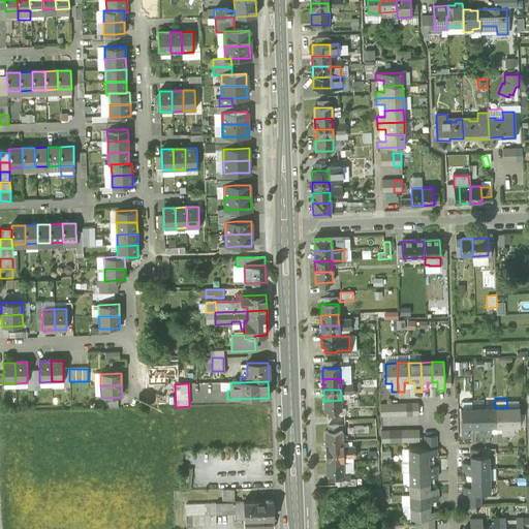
[(341,400),(323,401),(323,411),(328,411),(338,411),(341,411),(341,400)]
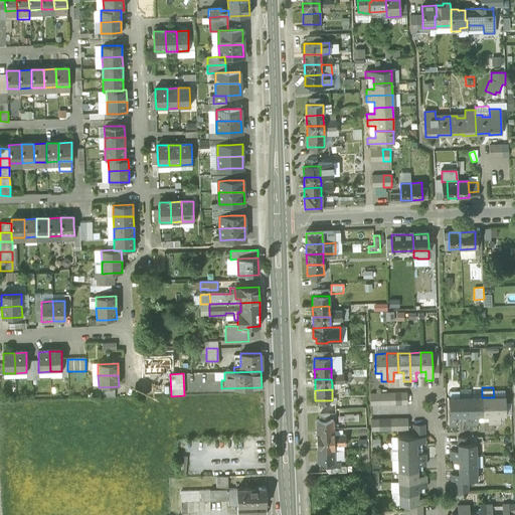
[(378,395),(370,395),(370,407),(378,407),(378,395)]
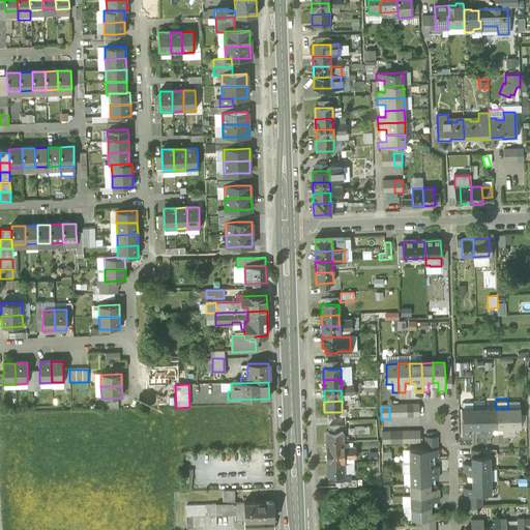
[(496,409),(484,410),(486,439),(492,438),(492,430),(497,429),(496,409)]
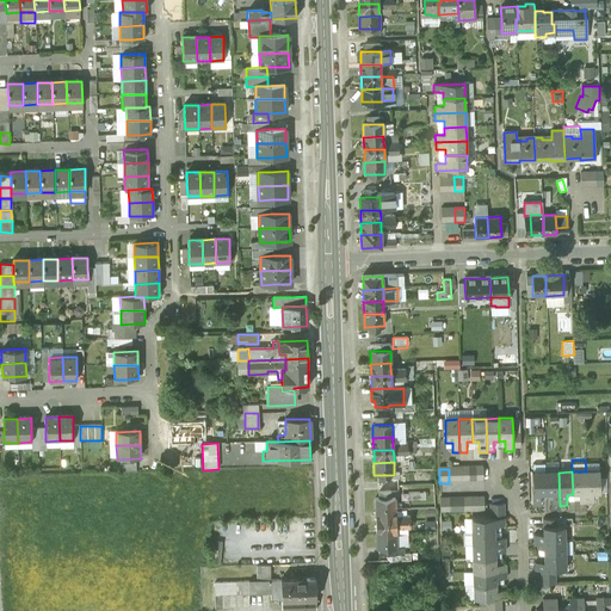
[(586,471),(572,471),(573,494),(579,494),(579,505),(587,505),(586,471)]
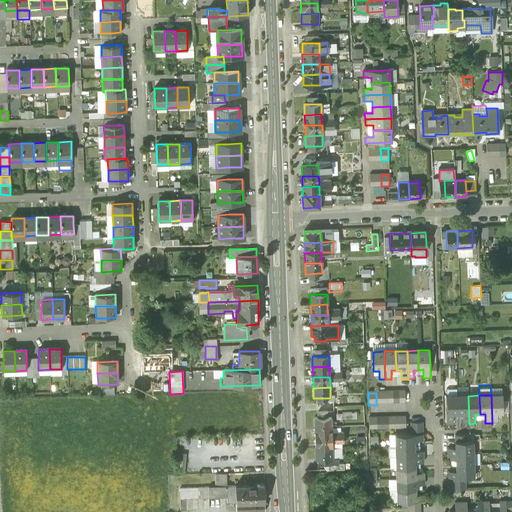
[(502,395),(491,395),(492,423),(498,423),(497,414),(503,414),(502,395)]
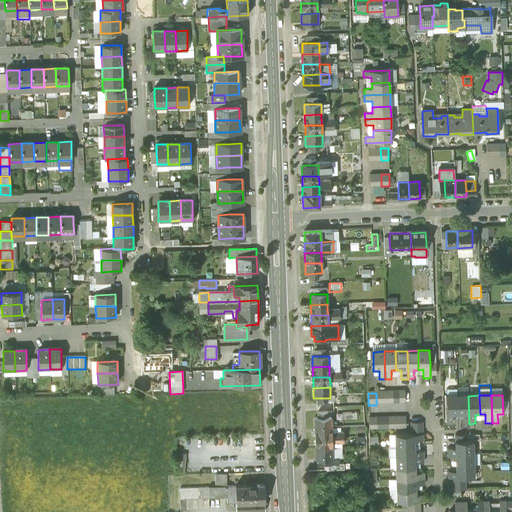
[(457,396),(446,396),(447,424),(453,424),(453,415),(458,415),(457,396)]
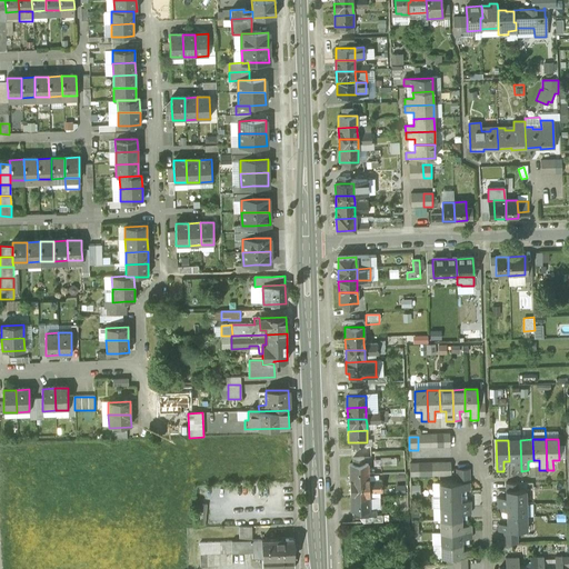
[(520,440),(508,440),(509,461),(515,461),(515,471),(521,471),(520,440)]
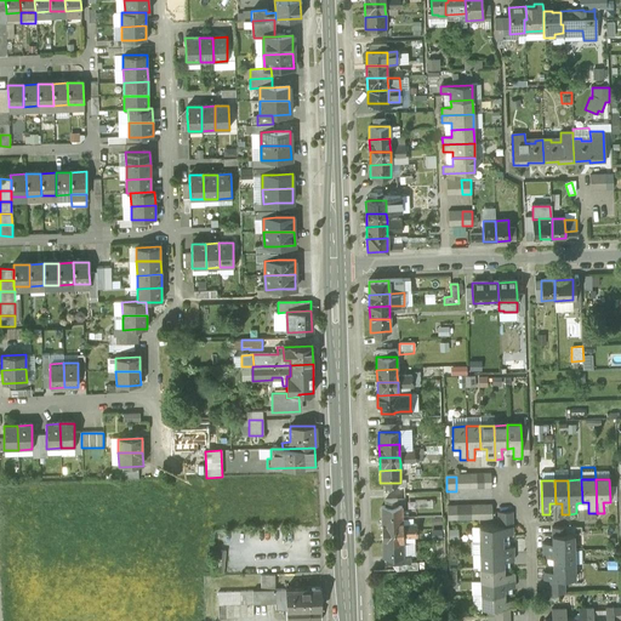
[(385,507),(381,507),(381,520),(402,519),(402,507),(385,507)]
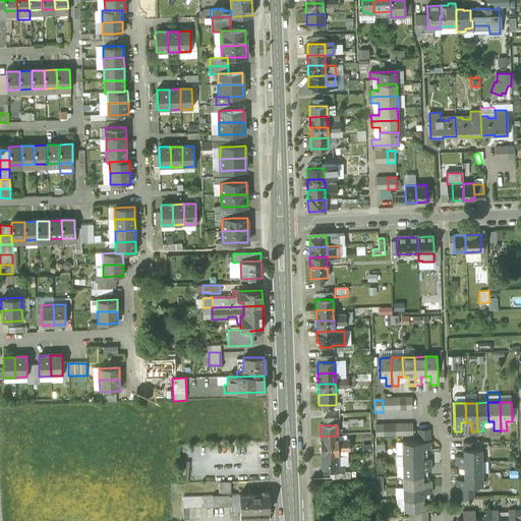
[(384,426),(375,426),(375,439),(384,439),(384,426)]
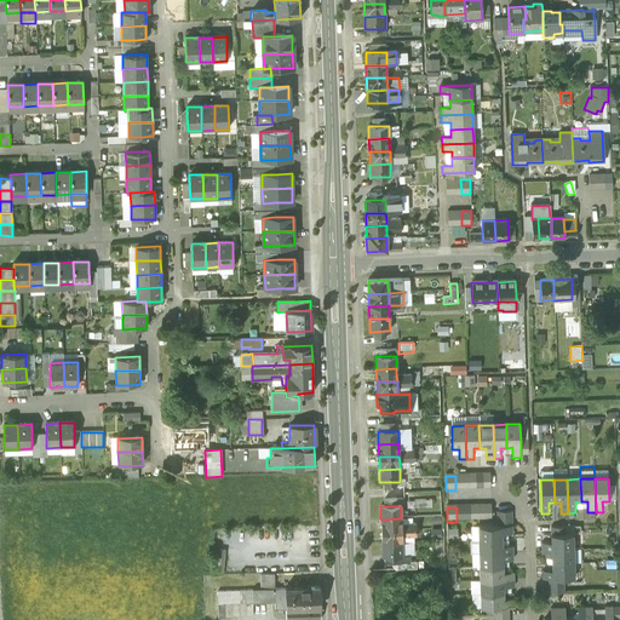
[(401,518),(380,520),(382,532),(401,532),(401,526),(401,518)]
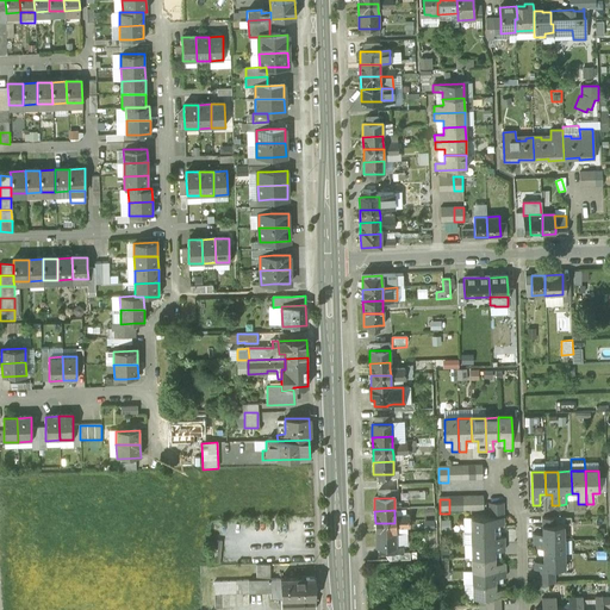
[(490,520),(471,520),(471,534),(493,533),(493,527),(504,527),(504,518),(490,520)]
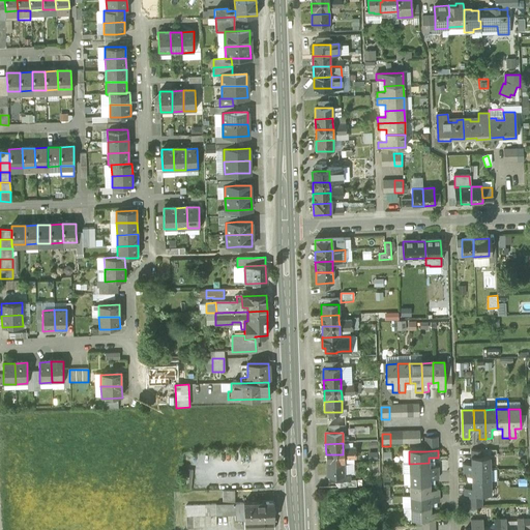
[(343,454),(326,454),(326,466),(344,465),(344,460),(343,454)]
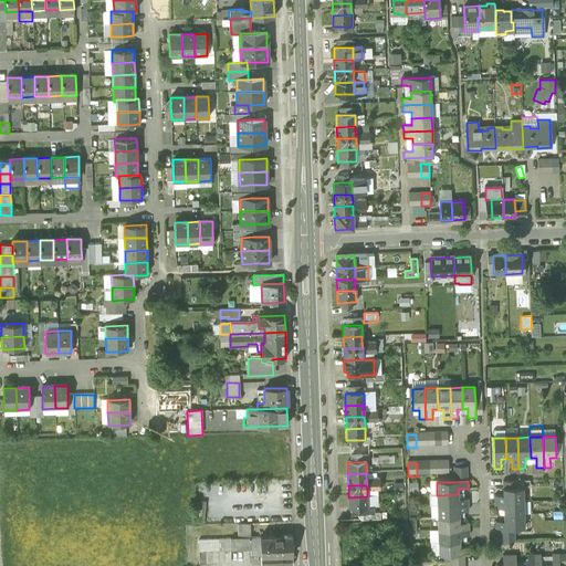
[(516,489),(503,489),(503,496),(494,496),(494,503),(523,502),(523,489),(516,489)]
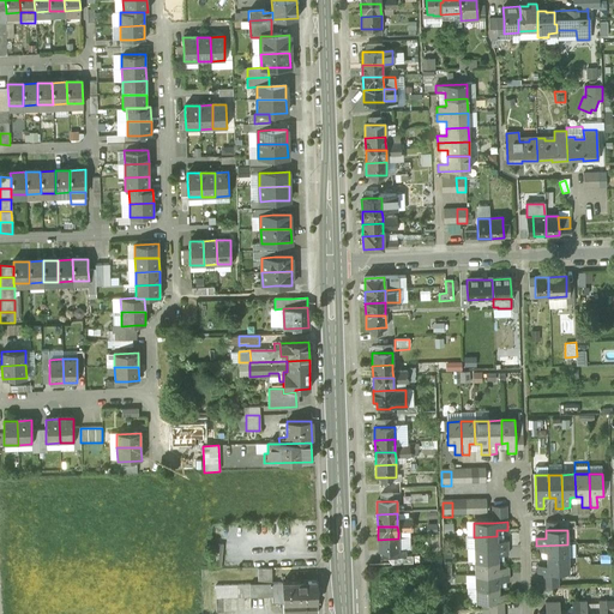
[(497,536),(474,537),(475,551),(507,549),(507,542),(498,542),(497,536)]
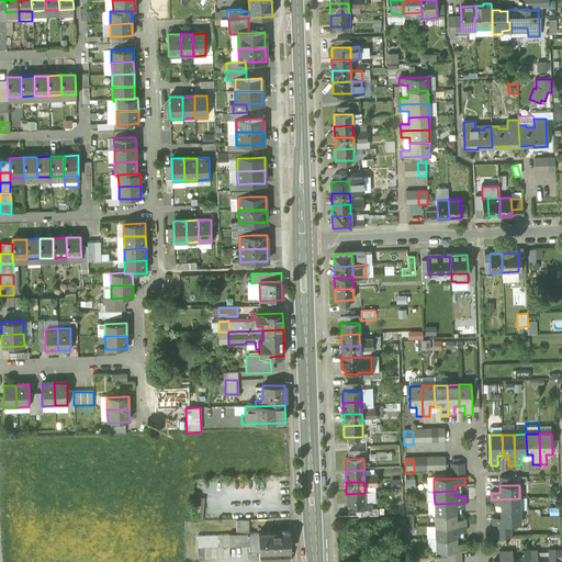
[(364,493),(346,494),(346,505),(350,505),(364,505),(364,504),(364,493)]
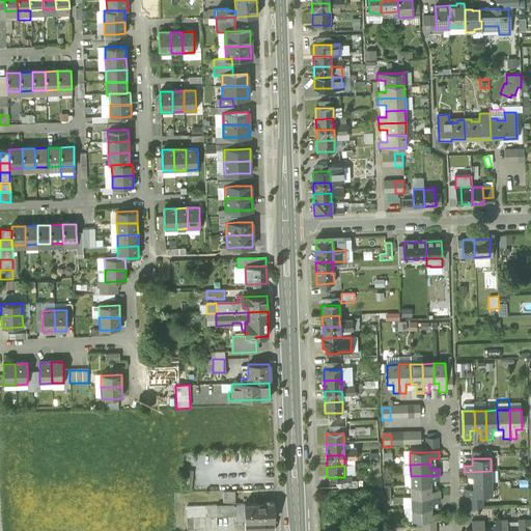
[(491,471),(464,472),(465,478),(473,478),(473,483),(492,483),(491,471)]
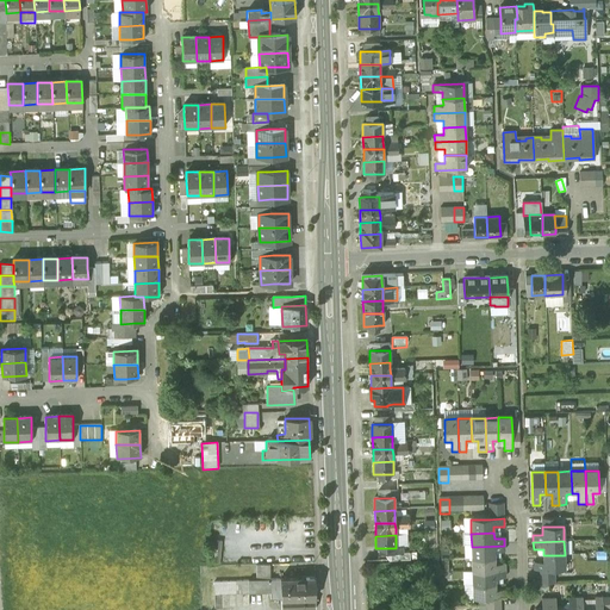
[(504,546),(472,547),(472,560),(495,559),(495,553),(505,553),(504,546)]
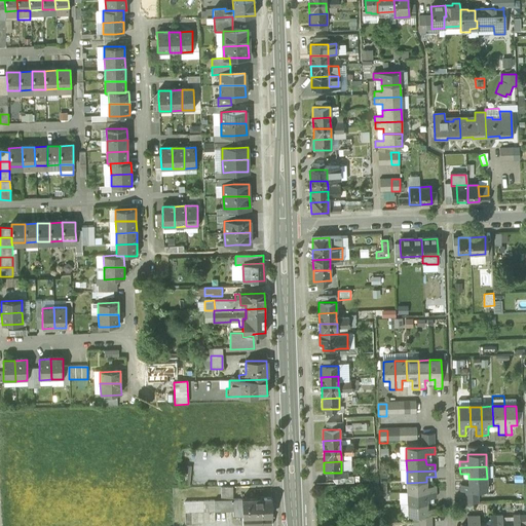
[(487,479),(468,479),(468,485),(460,485),(460,492),(465,492),(478,492),(487,491),(487,479)]
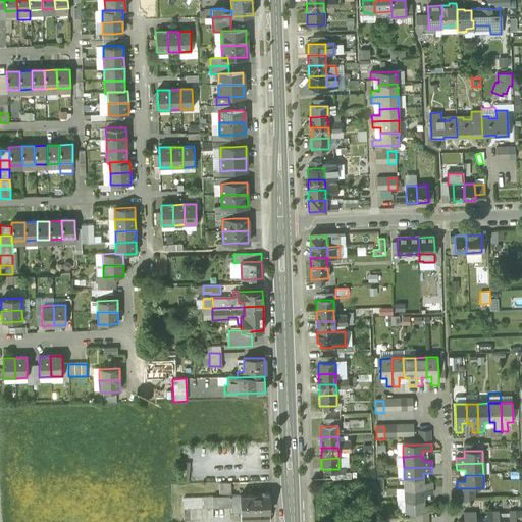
[(423,478),(404,479),(404,490),(432,489),(432,483),(423,483),(423,478)]
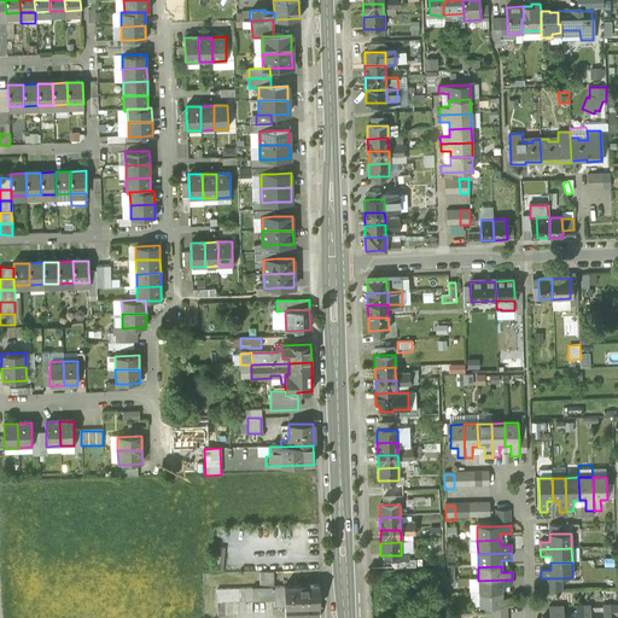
[(273,572),(260,572),(260,588),(274,587),(273,572)]
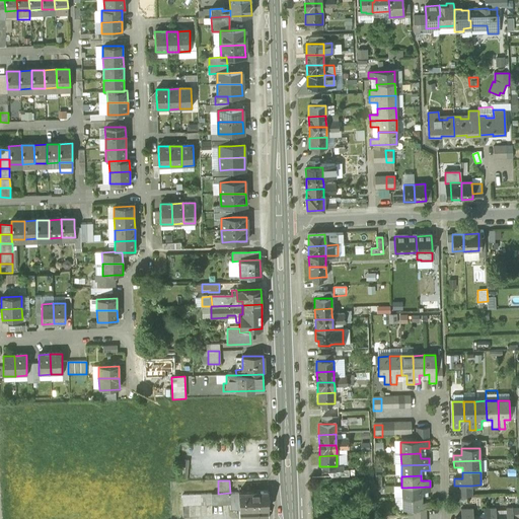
[(430,487),(401,488),(402,499),(422,498),(422,493),(430,493),(430,487)]
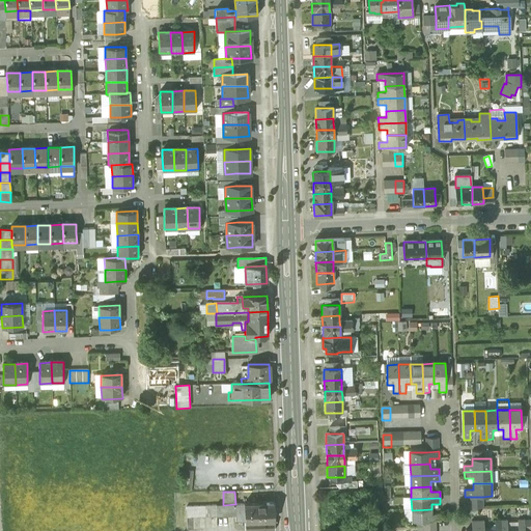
[(274,503),(244,503),(244,504),(245,519),(245,522),(274,521),(275,521),(274,503)]
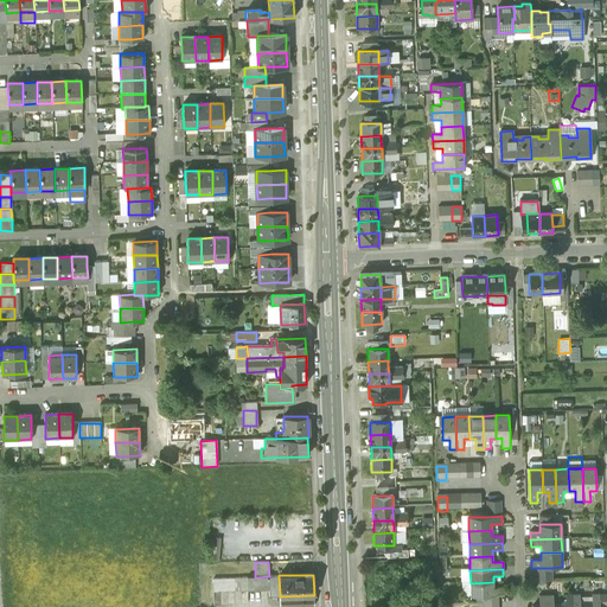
[(255,577),(256,590),(269,589),(275,589),(275,593),(280,593),(279,576),(269,576),(255,577)]
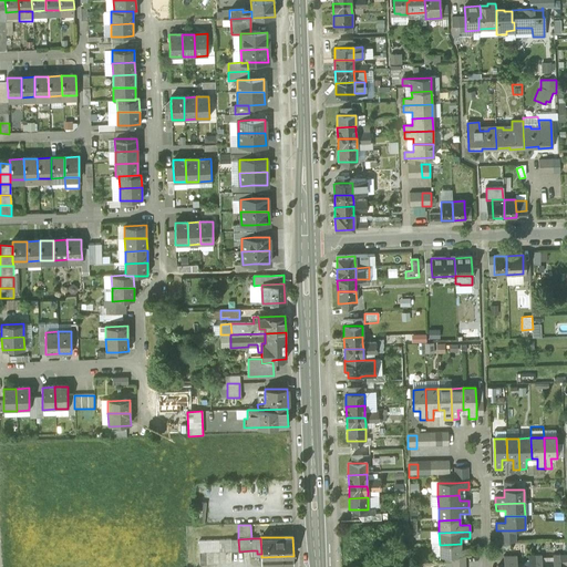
[(232,540),(199,542),(199,553),(232,552),(232,540)]
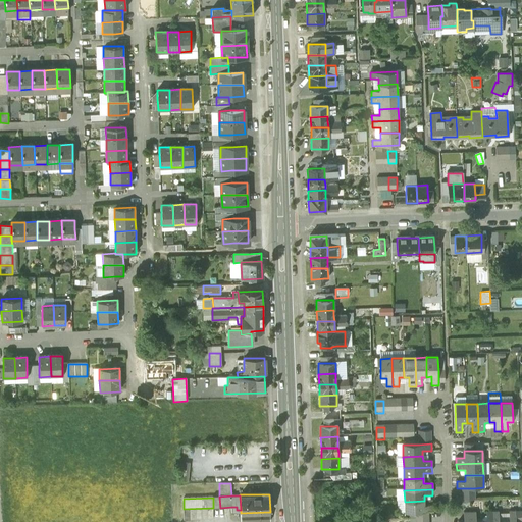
[(424,501),(405,502),(405,513),(416,513),(428,513),(433,513),(433,506),(424,506),(424,501)]
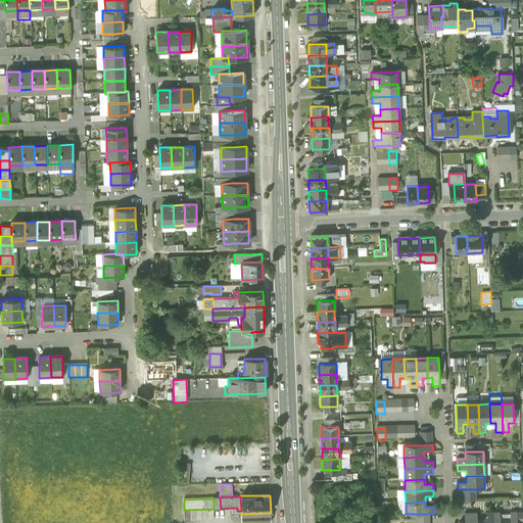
[(214,509),(190,510),(190,521),(214,520),(214,509)]
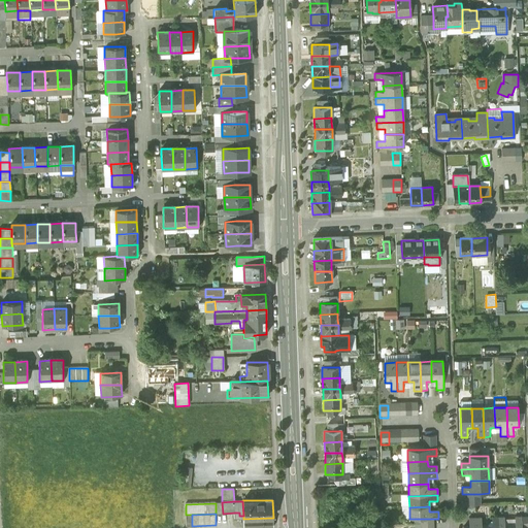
[(521,517),(515,518),(515,526),(509,527),(521,527),(522,527),(521,517)]
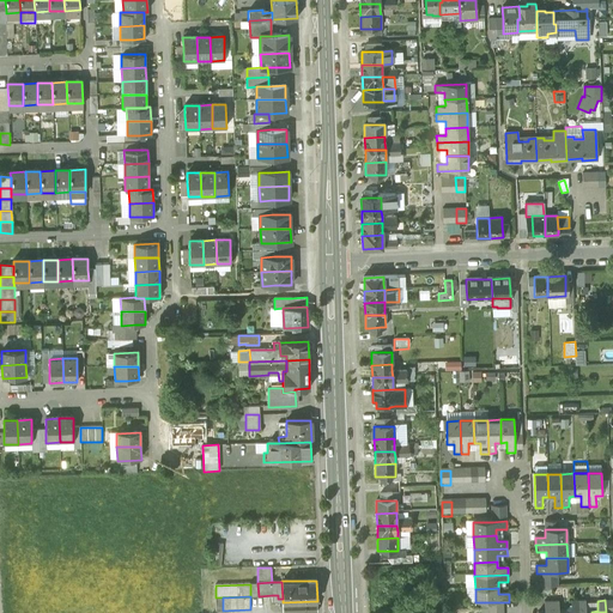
[(283,602),(281,612),(299,612),(317,612),(316,601),(283,602)]
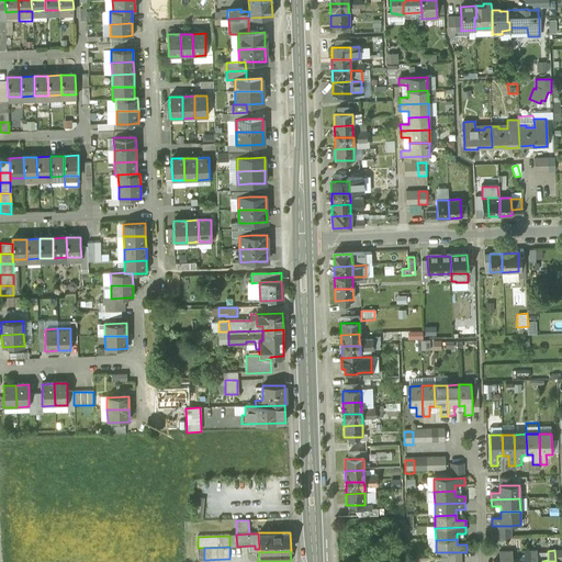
[(524,561),(518,561),(530,561),(530,551),(524,551),(524,561)]
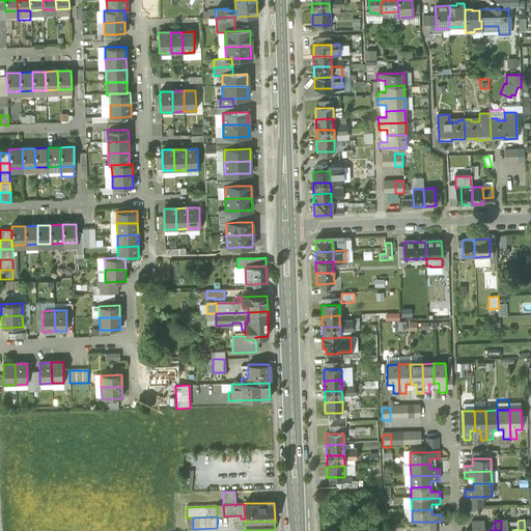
[(507,521),(501,521),(501,530),(512,530),(507,530),(507,521)]
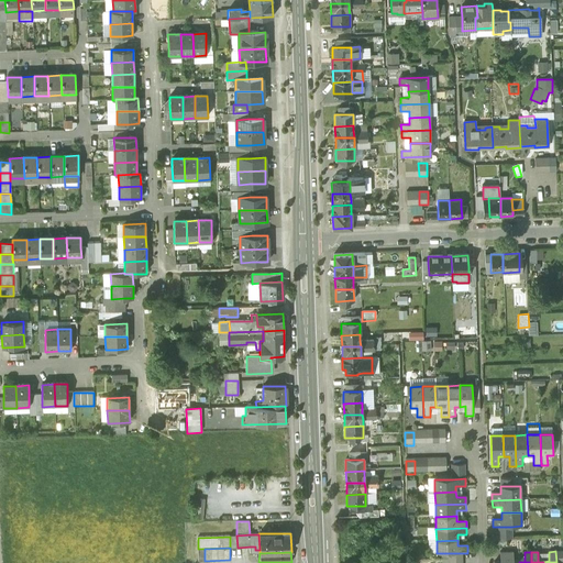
[(506,562),(507,553),(499,553),(500,562),(494,562),(506,562)]
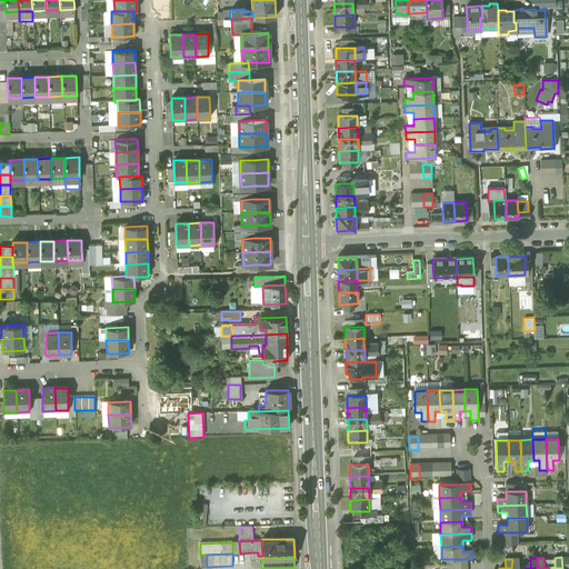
[(519,559),(512,559),(511,568),(525,568),(519,568),(519,559)]
